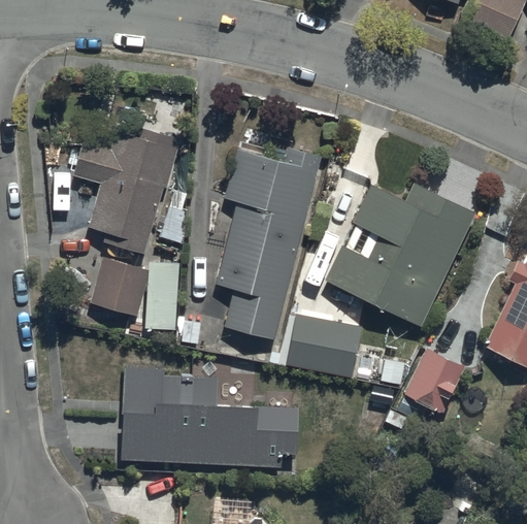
[(511,36),(525,0),(478,0),(470,20),(511,36)]
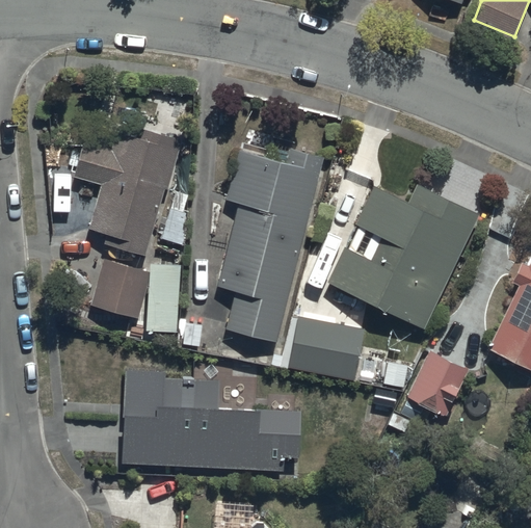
[(145,254),(164,190),(167,191),(182,141),(141,129),(139,136),(116,130),(110,149),(83,140),(73,177),(101,185),(97,199),(107,202),(96,239),(145,254)]
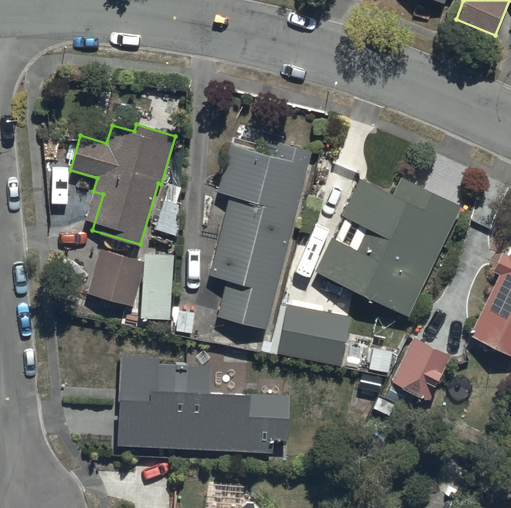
[(267,329),(311,152),(278,144),(274,156),(231,145),(219,192),(229,195),(208,277),(226,281),(217,316),(267,329)]
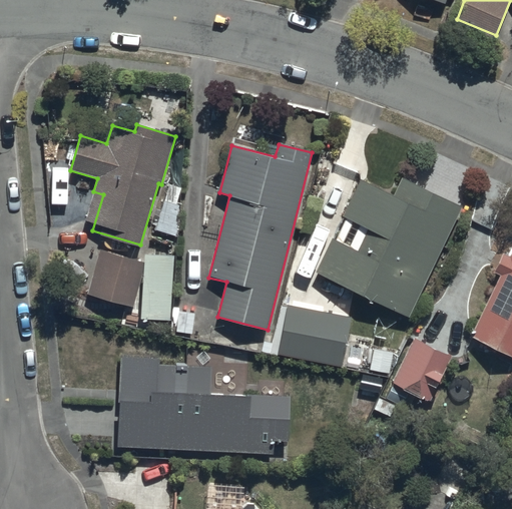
[(409,317),(461,205),(401,177),(393,194),(361,179),(345,213),(347,214),(334,240),(330,238),(315,272),(409,317)]
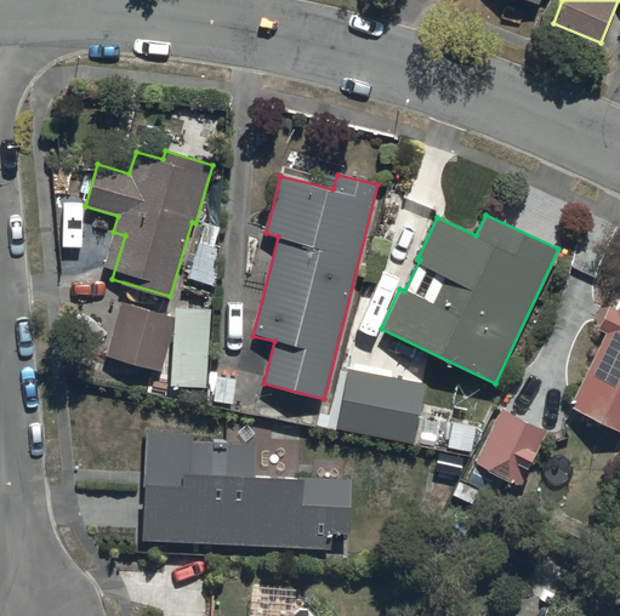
[(164,363),(174,317),(117,304),(104,358),(130,364),(128,376),(160,383),(164,363)]
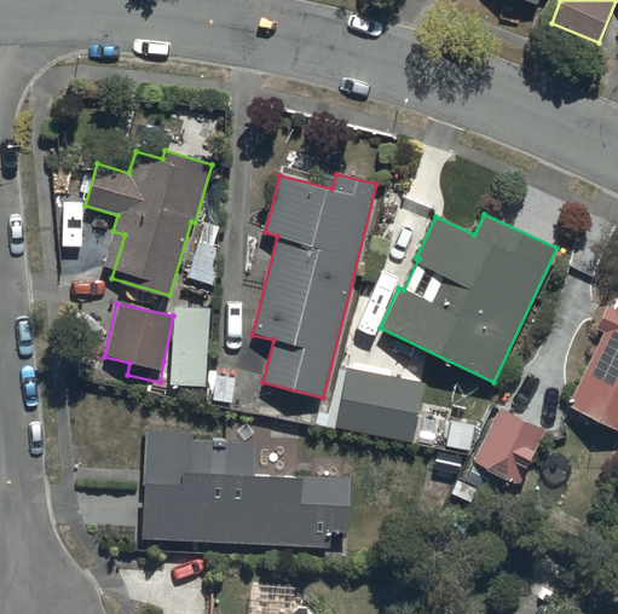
[(617,303),(614,311),(607,307),(598,329),(602,331),(569,403),(617,427),(617,303)]
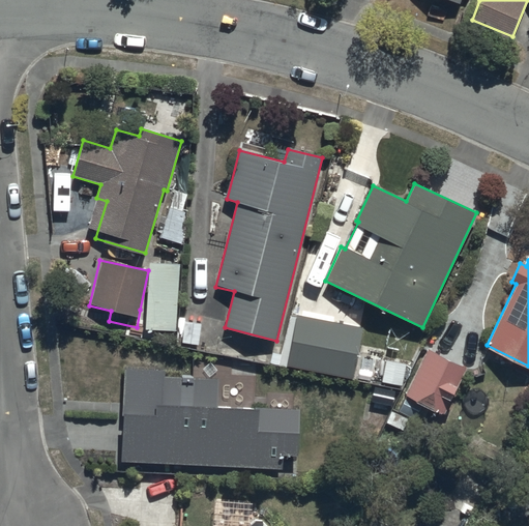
[(298,314),(288,364),(352,378),(362,328),(298,314)]
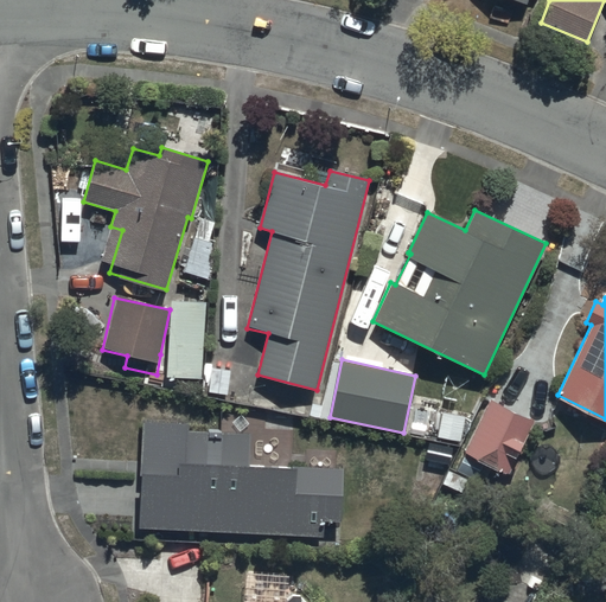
[(535,421),(490,399),(464,453),(509,474),(535,421)]
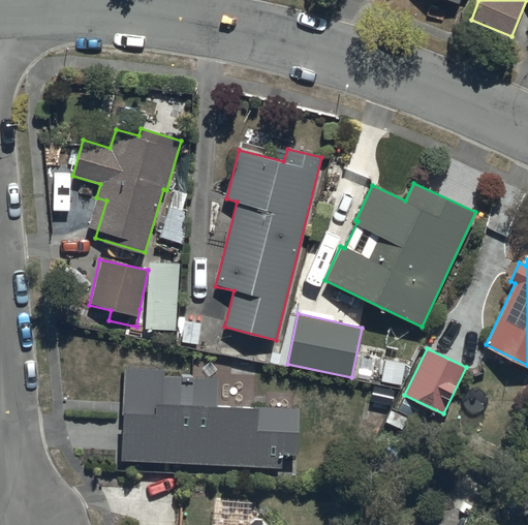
[(104,410),(102,460),(256,467),(260,396),(206,393),(206,400),(149,398),(148,412),(104,410)]
